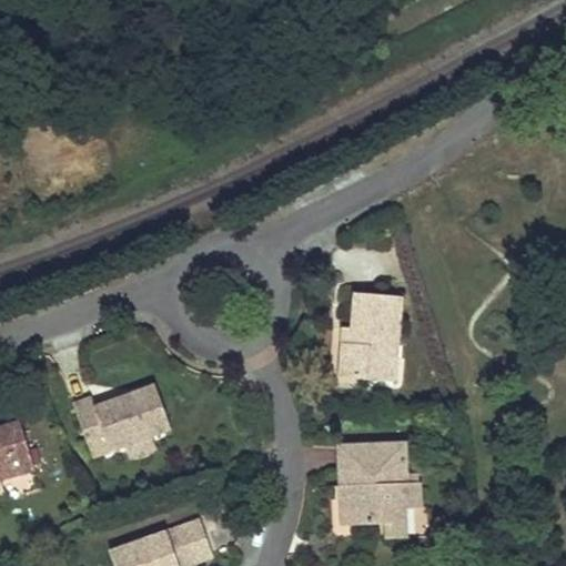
[(382,354),(396,355),(402,296),(355,293),(353,327),(352,343),(342,342),(341,354),(340,377),(381,381),(382,354)]
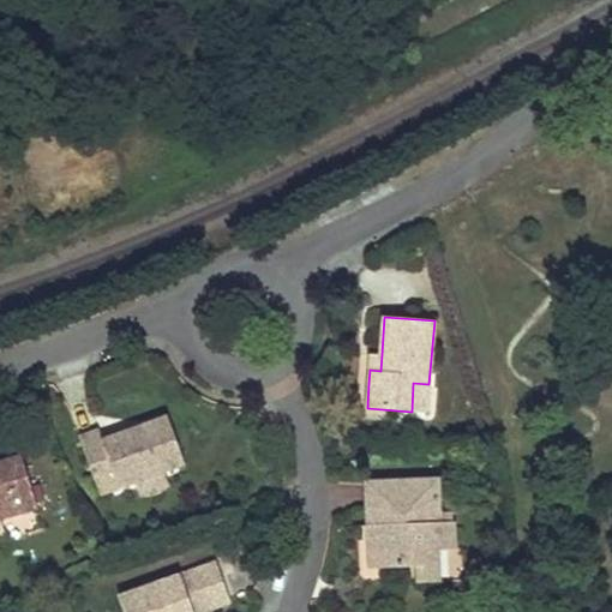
[(381,371),(382,354),(371,354),(370,370),(381,371)]
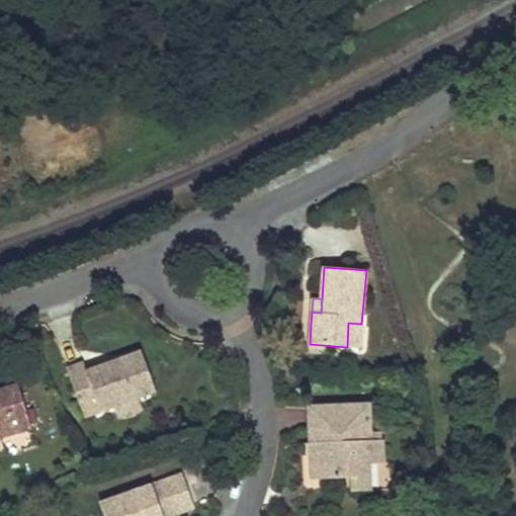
[(347,347),(359,347),(361,324),(348,323),(347,347)]
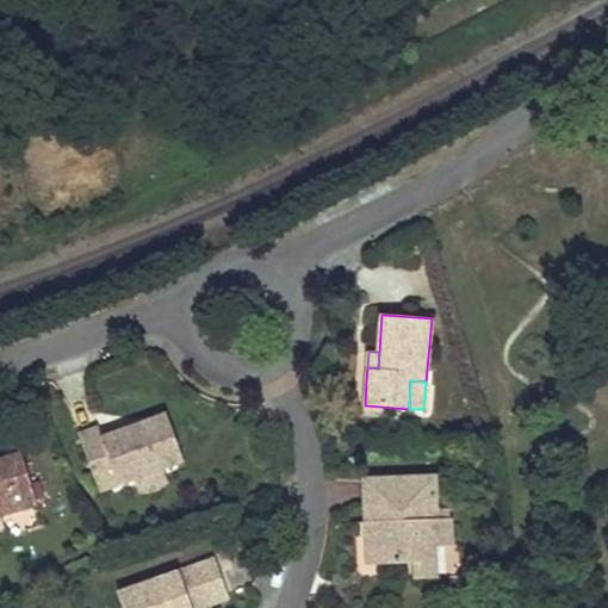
[(182,458),(166,410),(100,434),(97,423),(86,427),(75,430),(88,466),(110,459),(118,482),(182,458)]
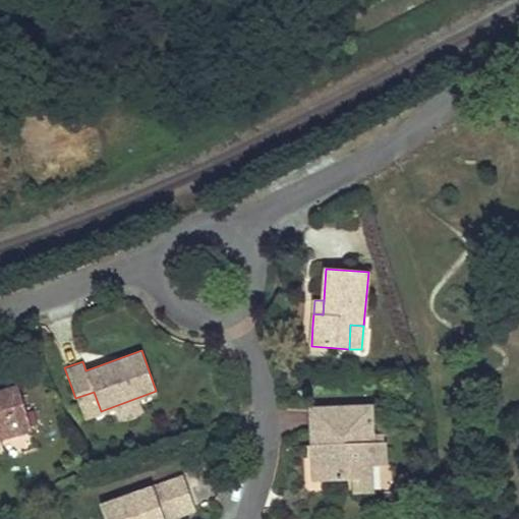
[(0,437),(32,428),(18,385),(0,389),(0,437)]
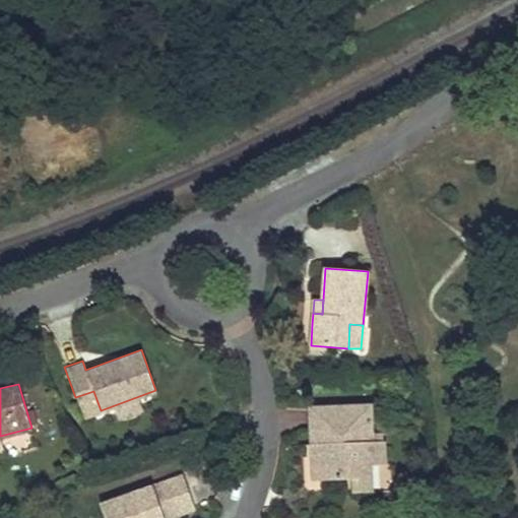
[(75,397),(82,416),(101,410),(93,391),(75,397)]
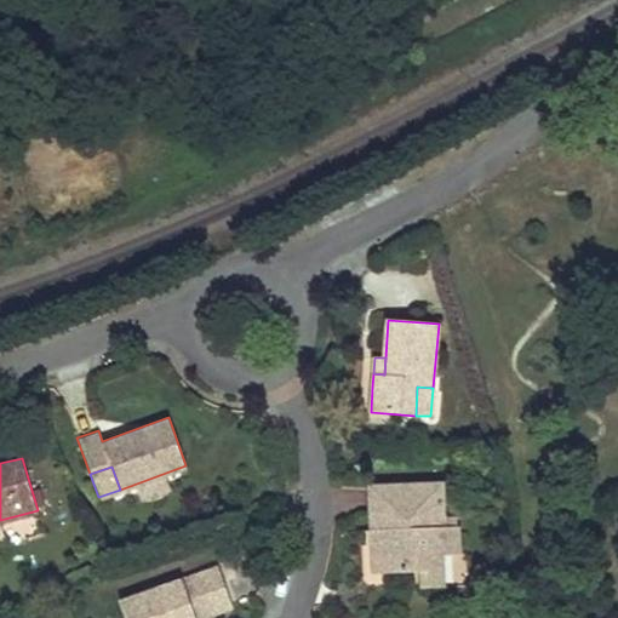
[(442,479),(375,484),(377,509),(378,528),(387,528),(389,573),(428,571),(429,585),(448,584),(447,554),(461,554),(459,525),(445,525),(442,479)]
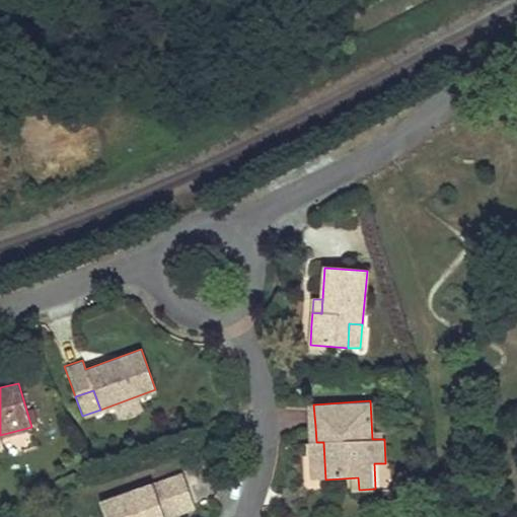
[(323,442),(316,442),(317,481),(325,479),(323,442)]
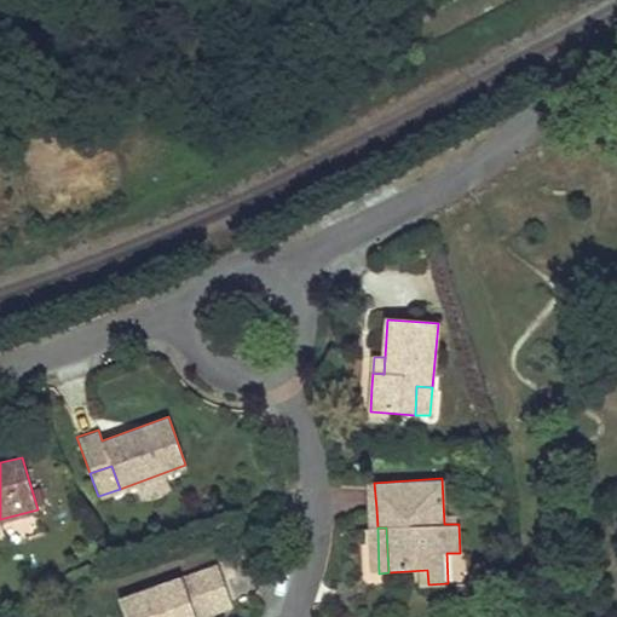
[(117,600),(124,616),(192,616),(194,616),(213,609),(232,601),(218,564),(155,587),(157,593),(143,598),(142,592),(117,600)]
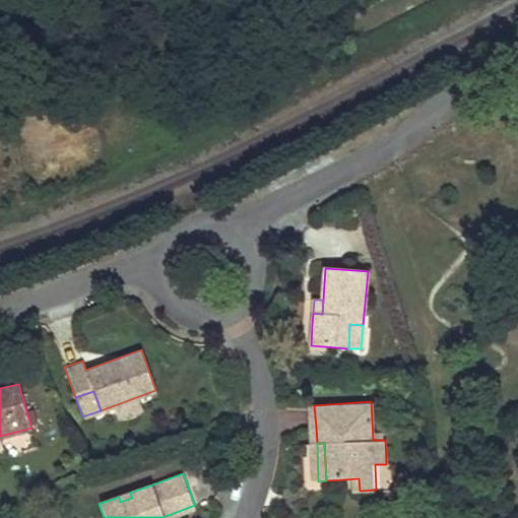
[(132,498),(130,493),(119,497),(120,502),(132,498)]
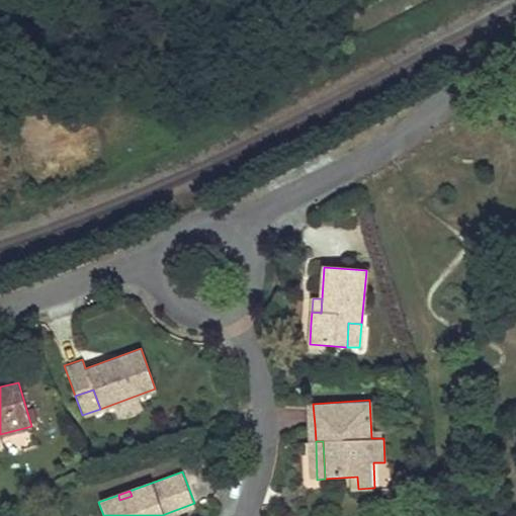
All buildings are outlined.
